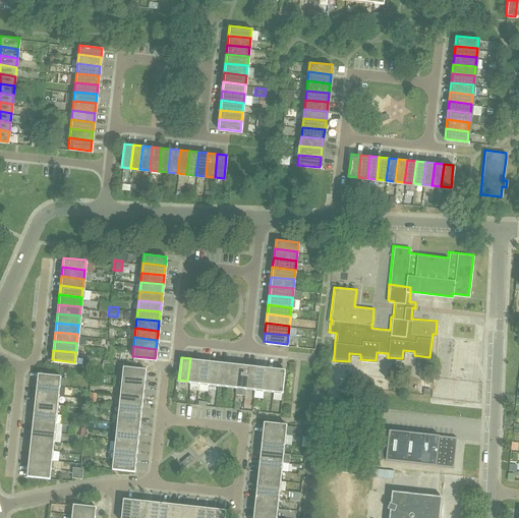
[(196,382),(199,359),(190,358),(187,381),(196,382)]
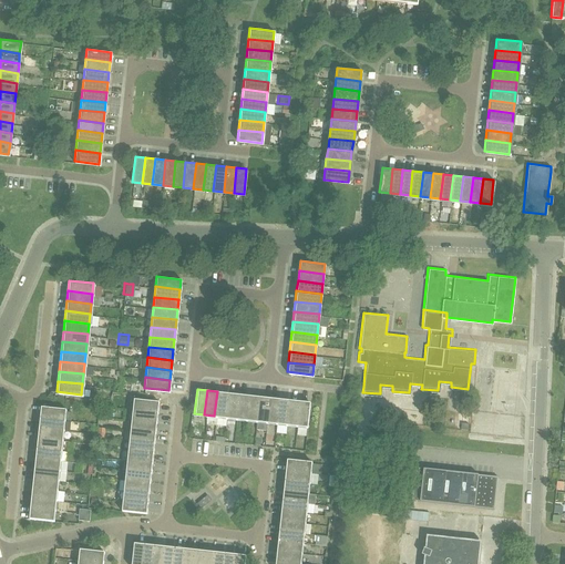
[(214,416),(225,417),(227,392),(217,391),(214,416)]
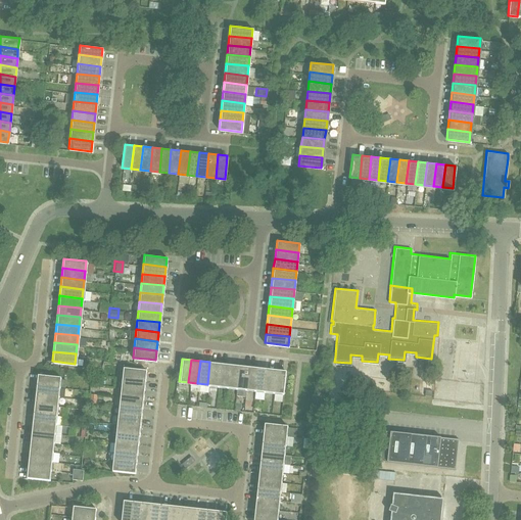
[(207,384),(217,385),(219,363),(209,362),(207,384)]
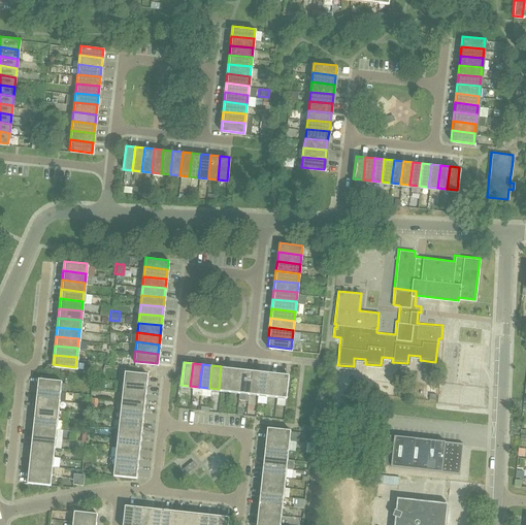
[(228,390),(230,367),(221,366),(219,389),(228,390)]
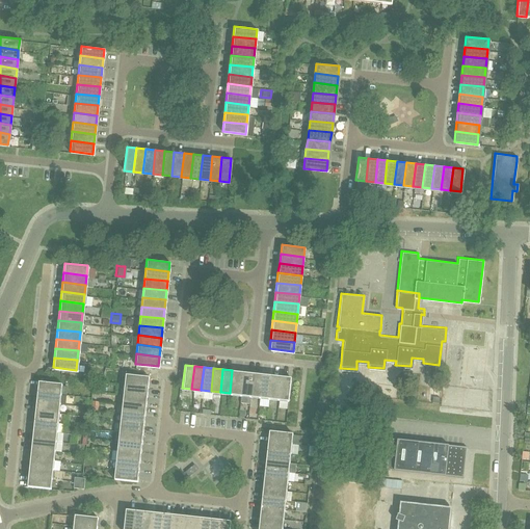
[(230,393),(239,394),(242,371),(232,370),(230,393)]
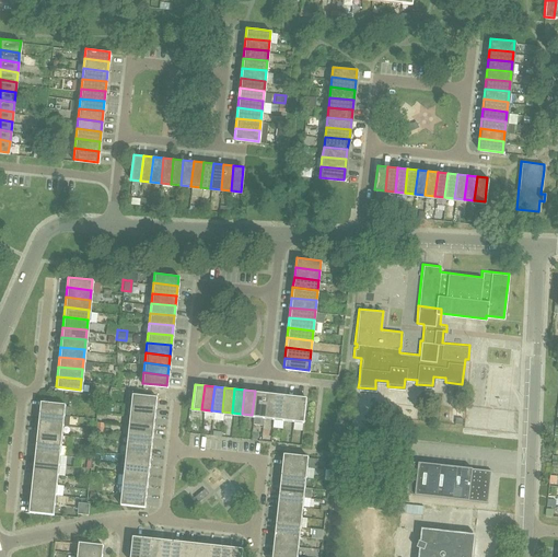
[(252,415),(262,416),(265,392),(255,391),(252,415)]
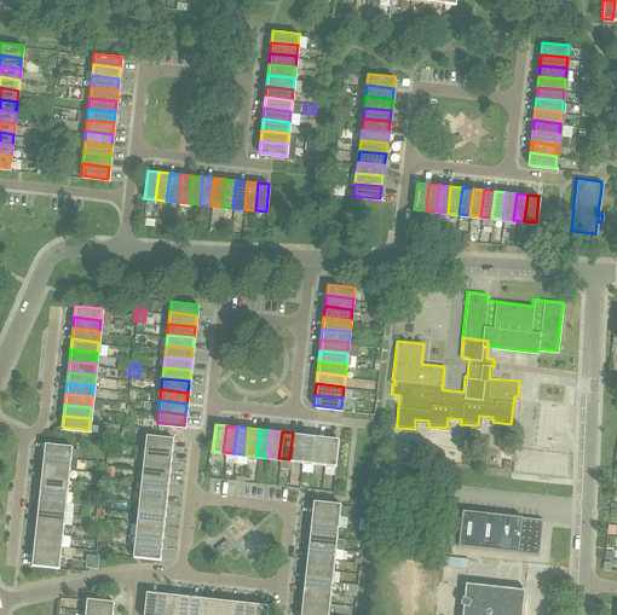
[(304,433),(293,433),(289,459),(300,460),(304,433)]
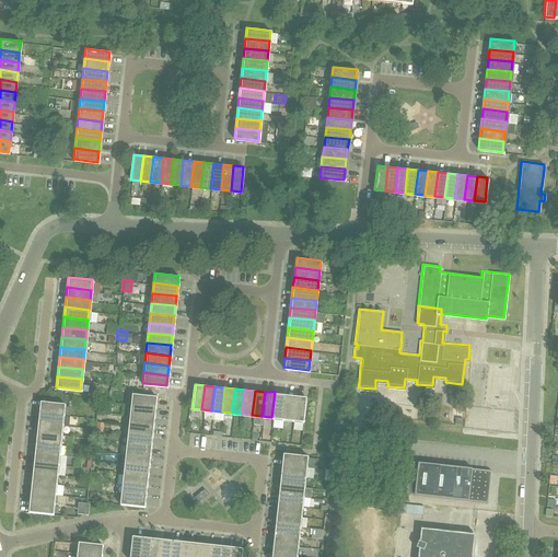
[(271,417),(282,418),(285,393),(275,392),(271,417)]
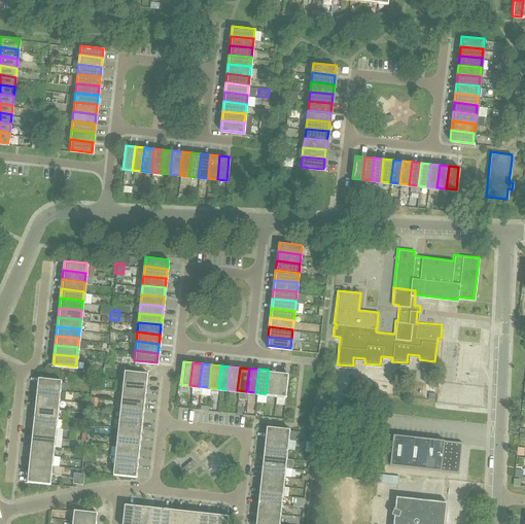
[(123,379),(145,381),(146,372),(124,370),(123,379)]
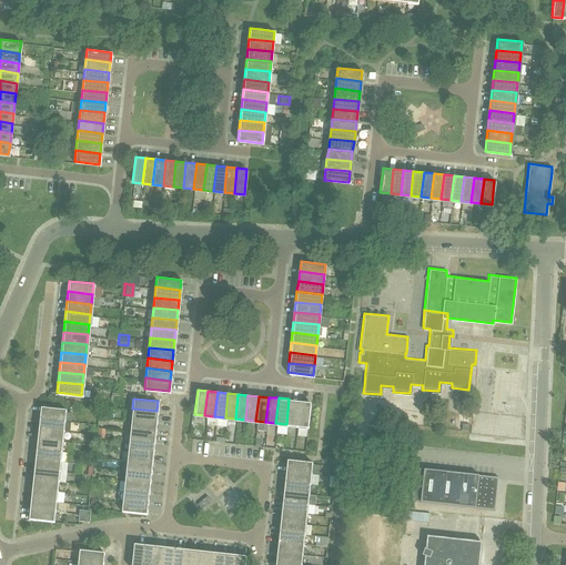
[(286,424),(296,425),(299,400),(289,399),(286,424)]
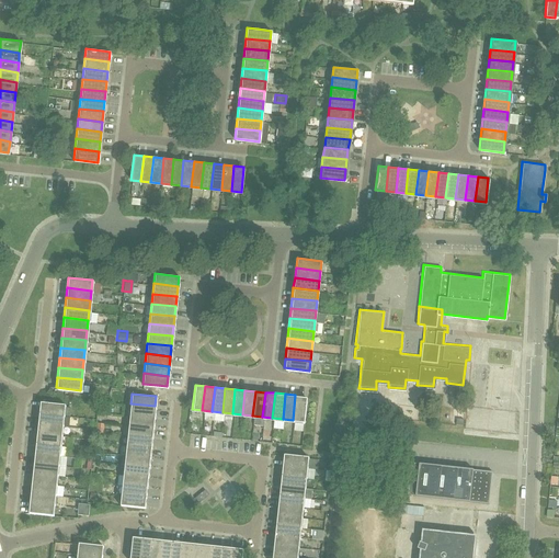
[(295,395),(293,420),(303,421),(305,396),(295,395)]
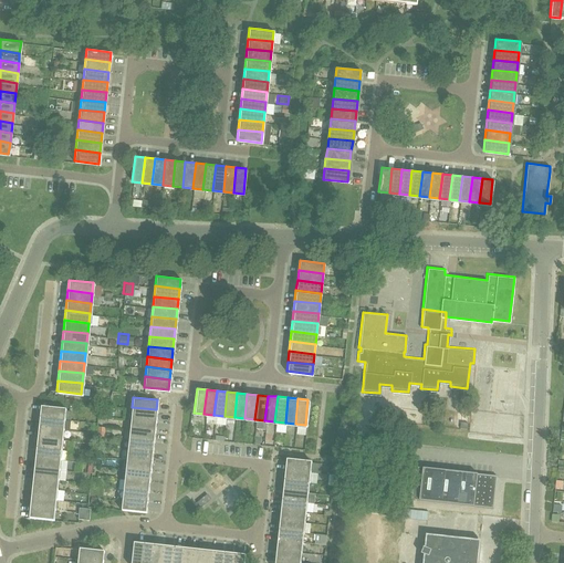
[(64,407),(40,405),(39,415),(63,416),(64,407)]
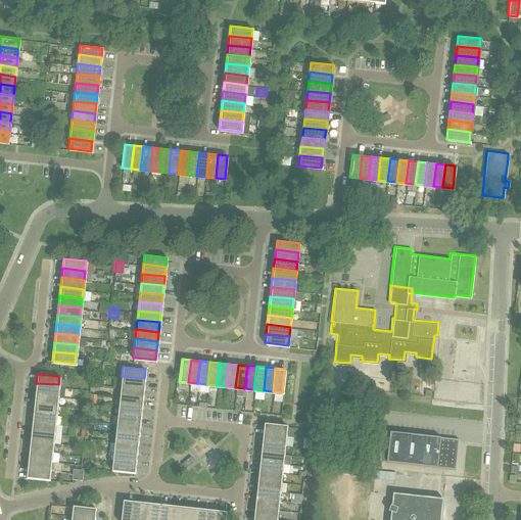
[(143,388),(144,378),(122,376),(121,385),(143,388)]
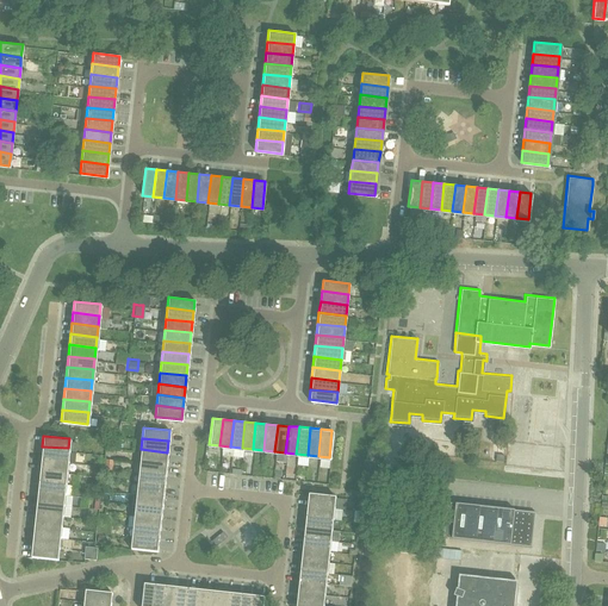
[(67,460),(68,448),(42,447),(41,457),(67,460)]
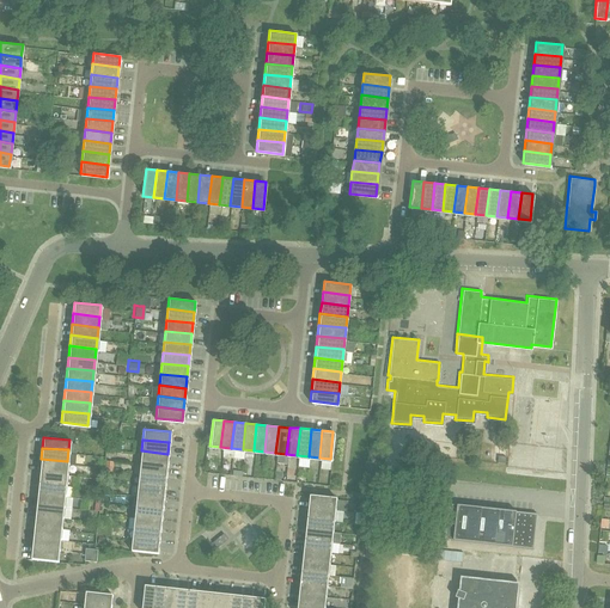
[(166,465),(168,454),(141,450),(140,461),(166,465)]
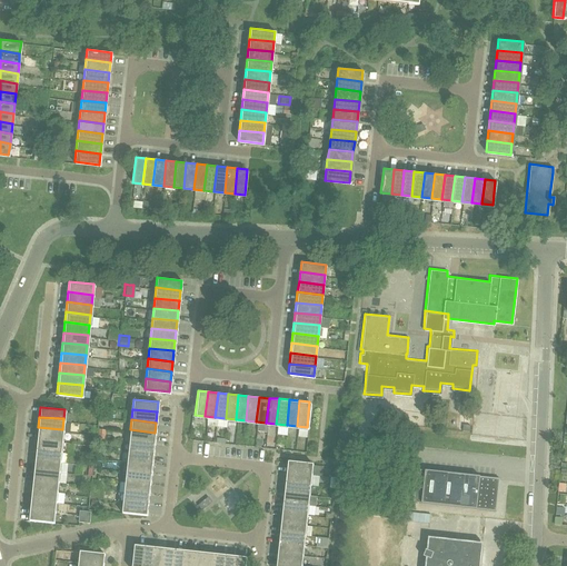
[(61,439),(62,429),(38,427),(37,437),(61,439)]
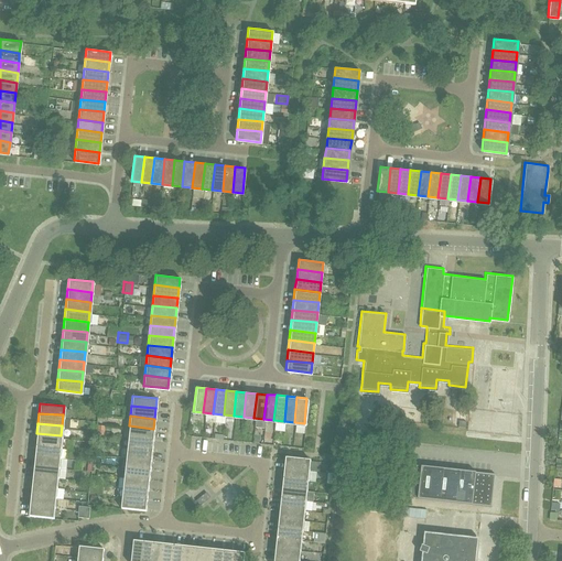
[(153,429),(129,425),(128,435),(152,439),(153,429)]
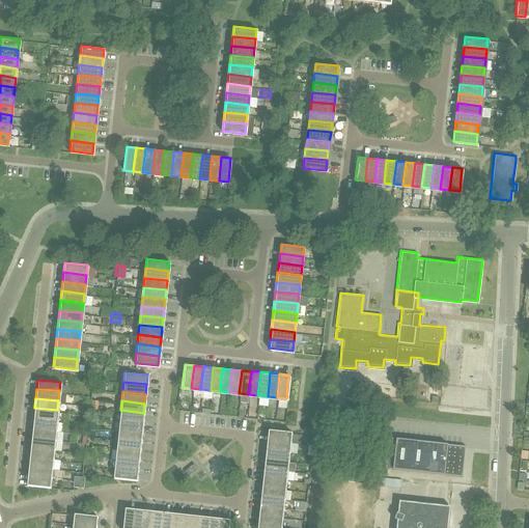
[(34,408),(33,417),(56,419),(57,410),(34,408)]
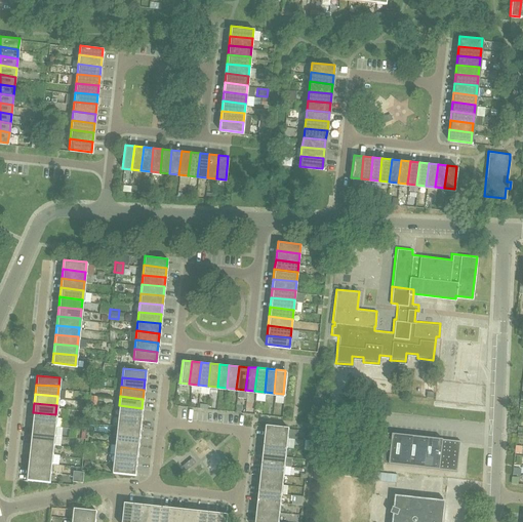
[(141,417),(142,408),(119,405),(118,414),(141,417)]
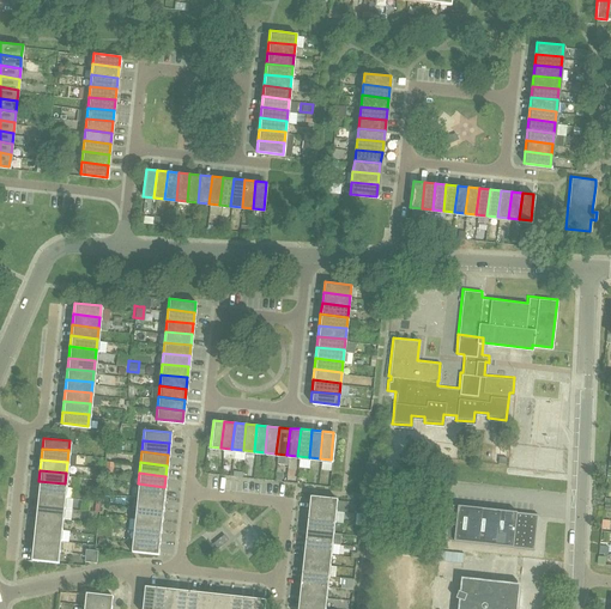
[(64,494),(65,483),(38,481),(37,493),(64,494)]
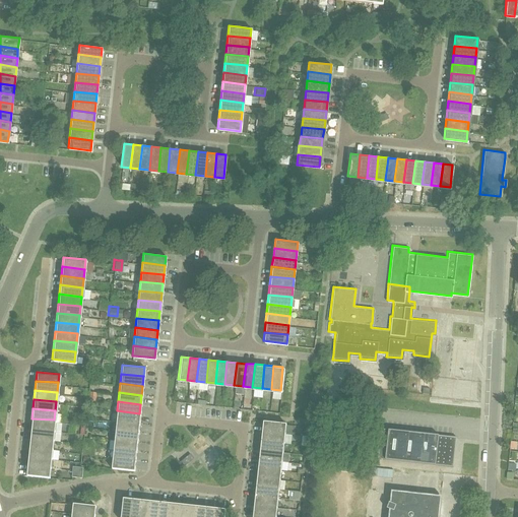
[(138,423),(139,413),(117,410),(116,419),(138,423)]
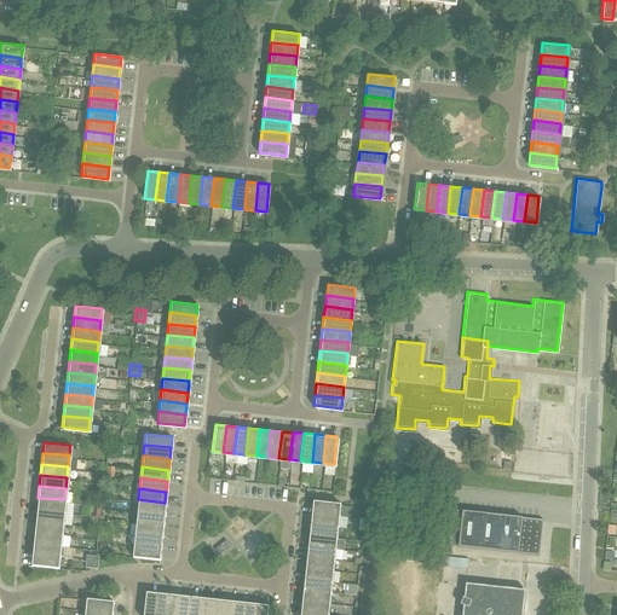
[(36,509),(63,510),(64,499),(38,498),(36,509)]
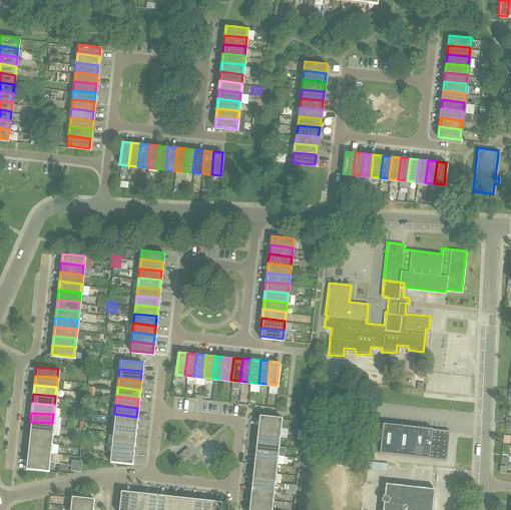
[(113,423),(135,426),(136,417),(114,414),(113,423)]
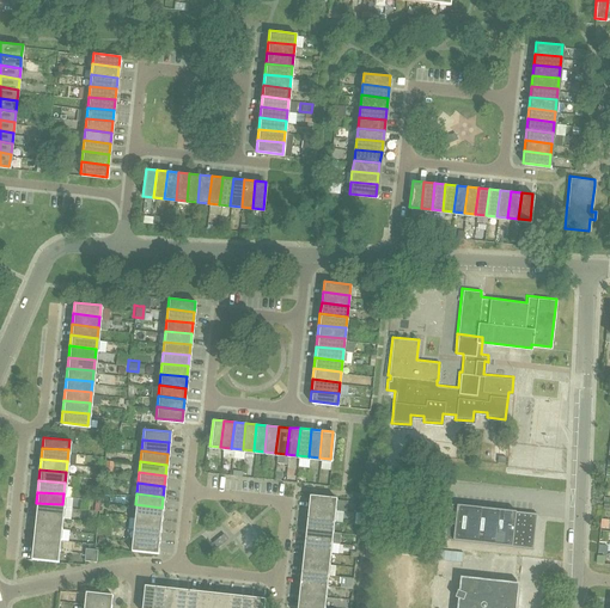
[(309,493),(307,504),(334,507),(335,496),(309,493)]
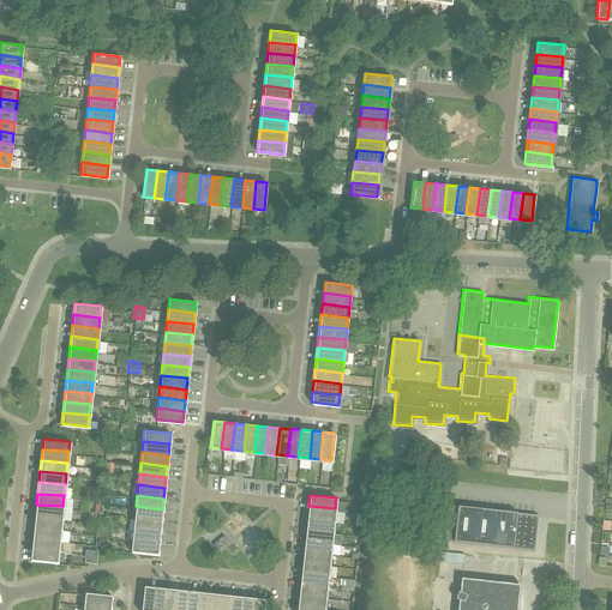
[(444,538),(533,548),(534,548),(532,547),(535,514),(538,514),(538,513),(448,503),(444,538)]
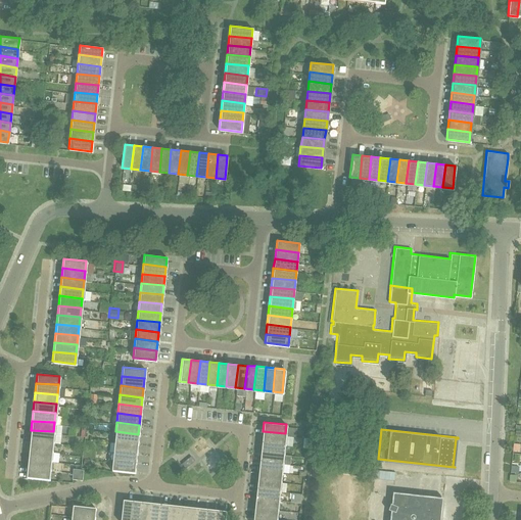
[(52,441),(53,431),(31,430),(30,439),(52,441)]
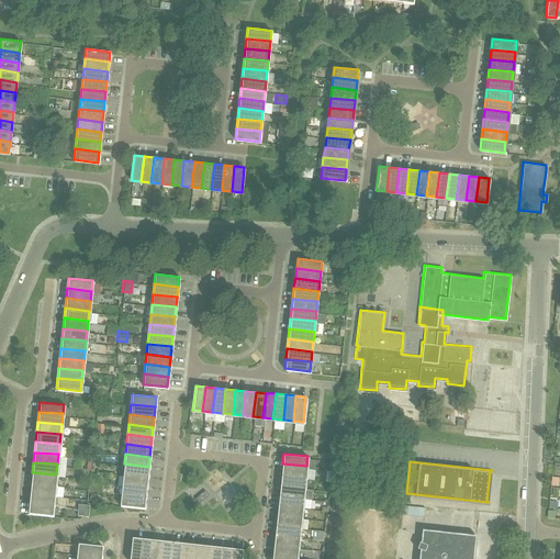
[(147,477),(148,467),(124,464),(123,473),(147,477)]
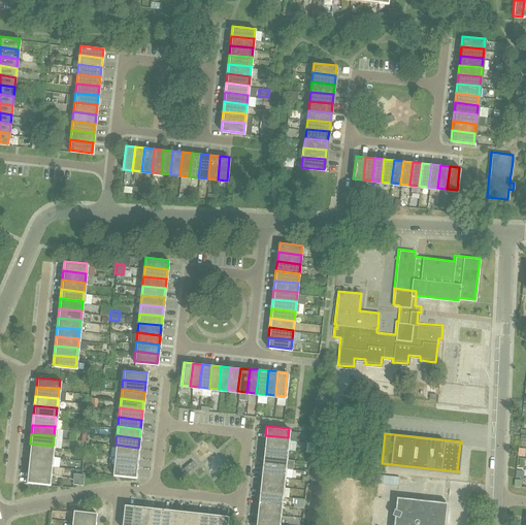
[(287,448),(288,437),(265,435),(264,445),(287,448)]
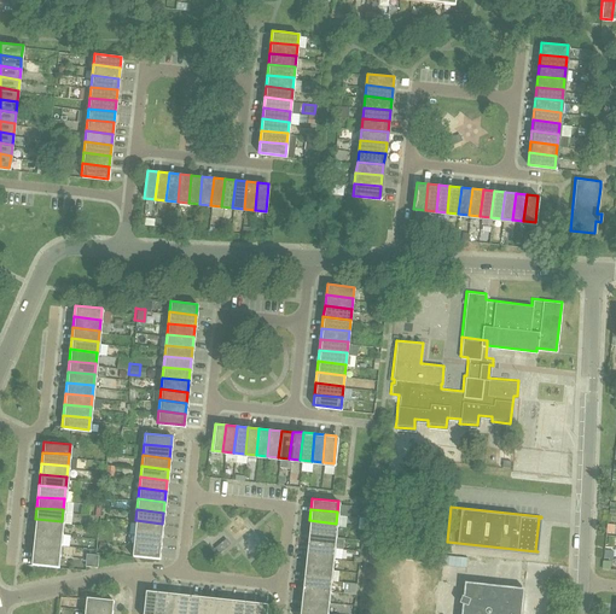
[(62,521),(35,519),(34,530),(60,532),(62,521)]
